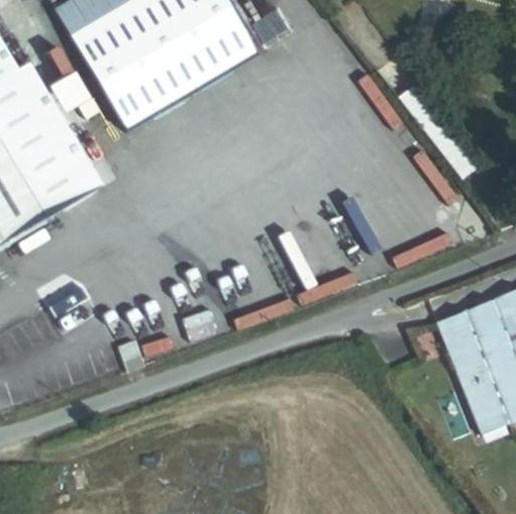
[(73,0),(56,10),(71,34),(126,0),(73,0)]
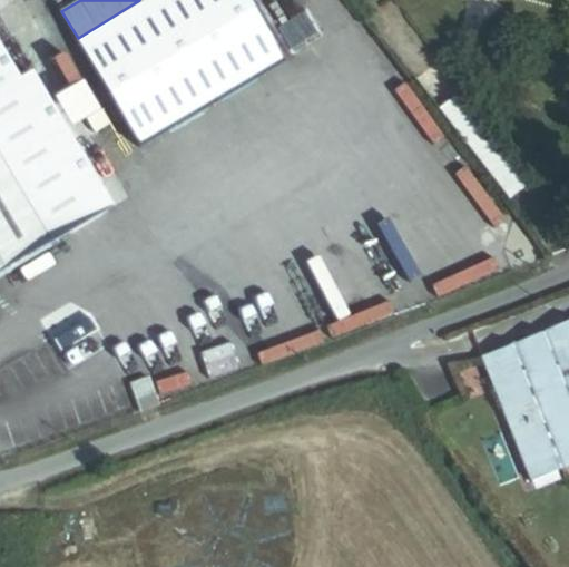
[(139,0),(78,38),(141,143),(285,55),(252,0),(139,0)]
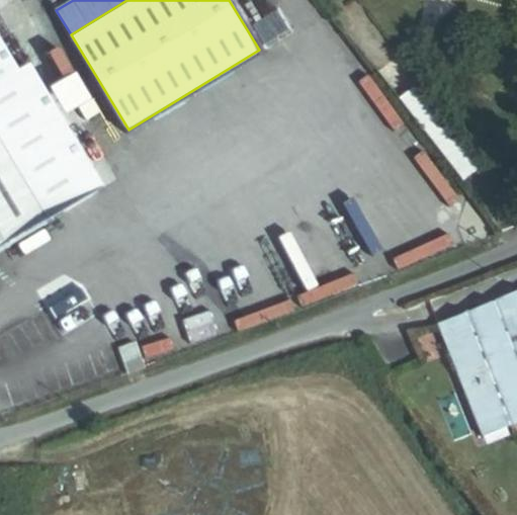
[(0,245),(103,182),(26,57),(15,63),(0,36),(0,245)]
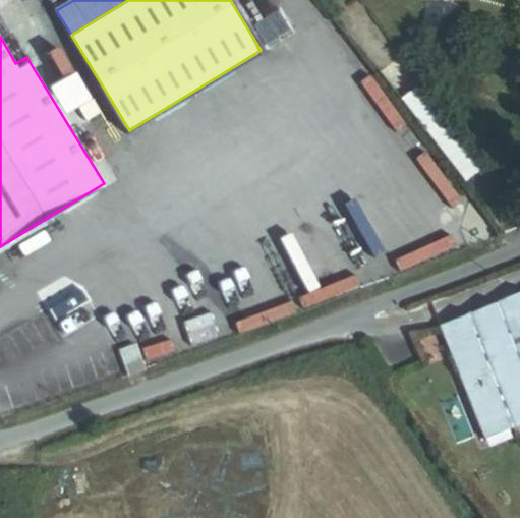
[(481,156),(415,75),(395,92),(462,172),(481,156)]
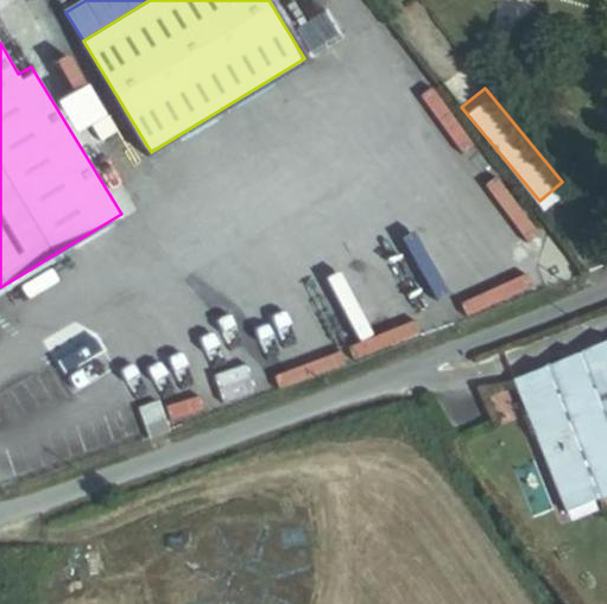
[(485,269),(507,296),(563,249),(539,222),(485,269)]
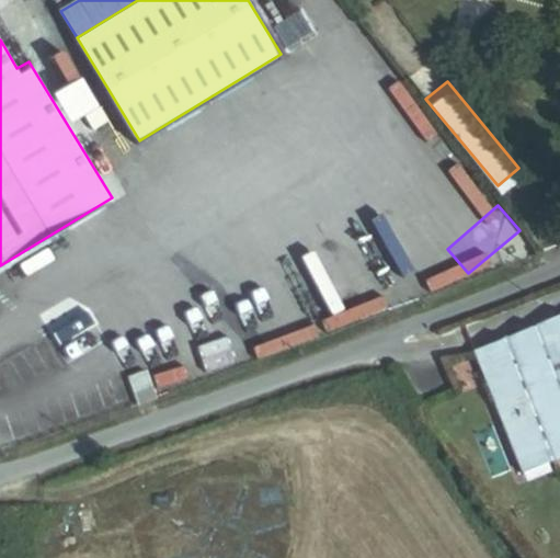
[(347,302),(320,238),(277,255),(267,231),(235,245),(272,333),(347,302)]
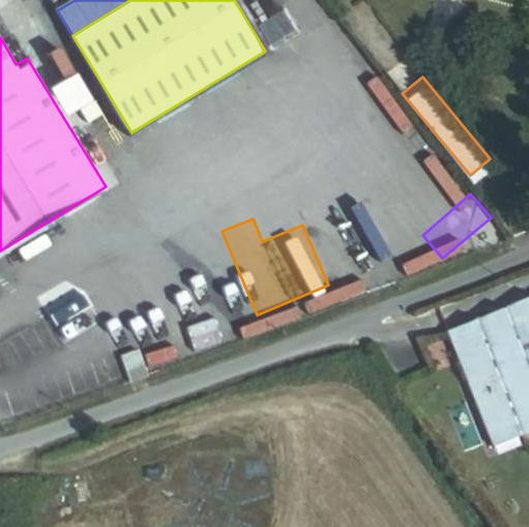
[(53,306),(69,335),(101,317),(84,288),(53,306)]
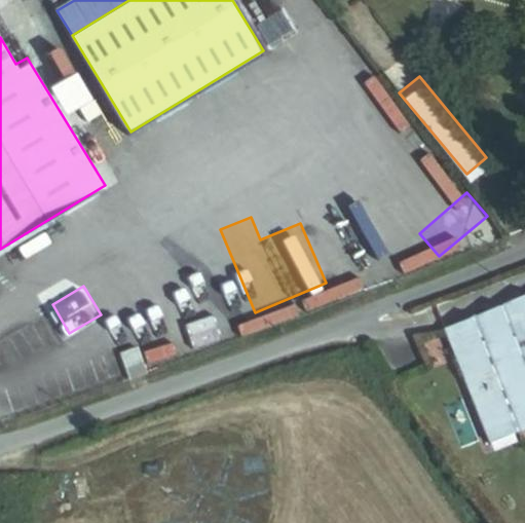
[(524,294),(450,323),(486,418),(524,403),(524,294)]
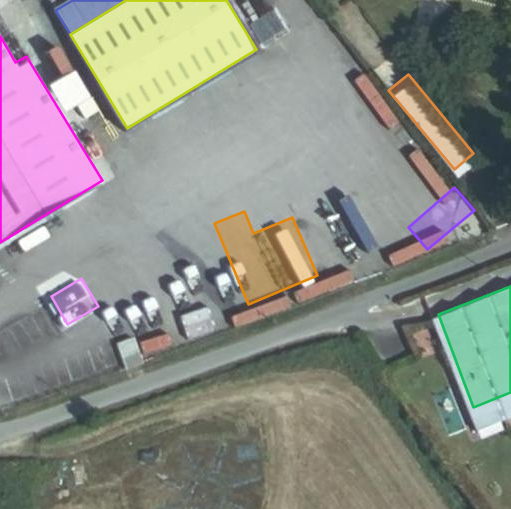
[(510,392),(473,407),(482,432),(510,420),(510,392)]
